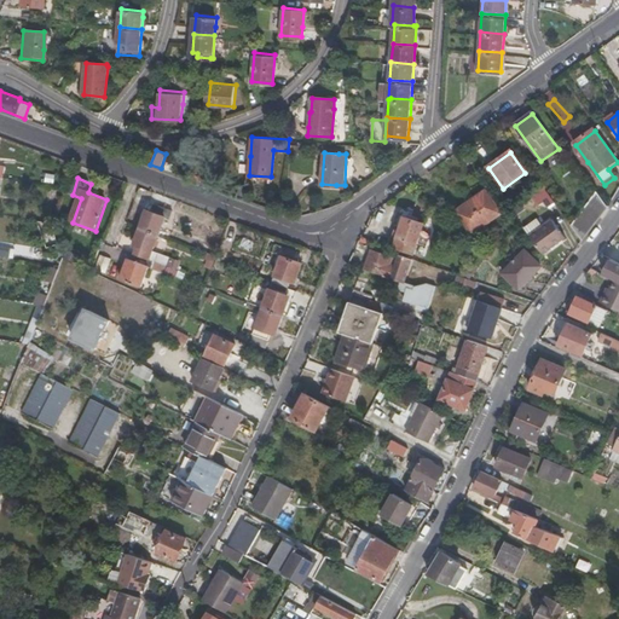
[(549,212),(557,204),(547,189),(538,195),(549,212)]
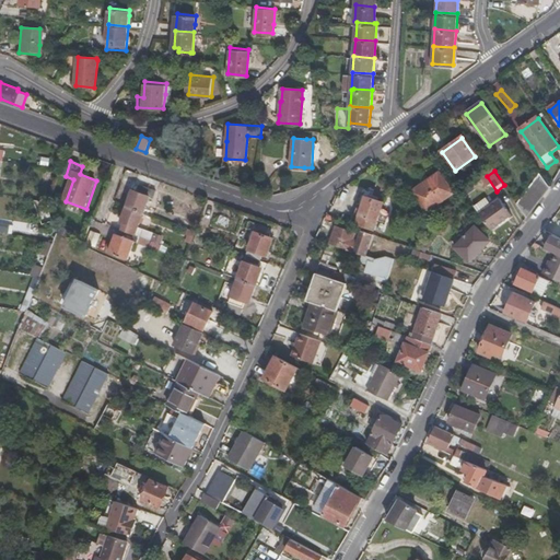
[(454,194),(440,174),(413,193),(429,212),(454,194)]
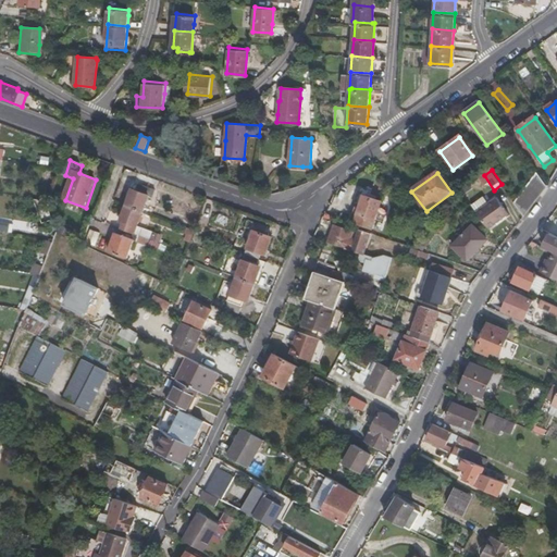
[(527,219),(551,189),(541,176),(517,206),(527,219)]
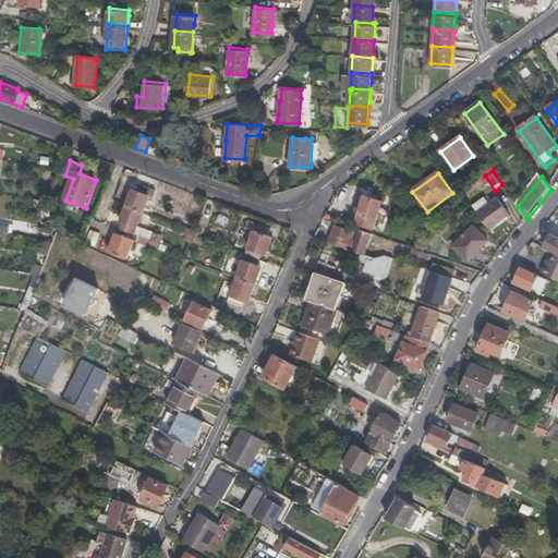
[(134,191),(129,208),(146,214),(153,197),(155,198),(157,193),(141,186),(138,193),(134,191)]
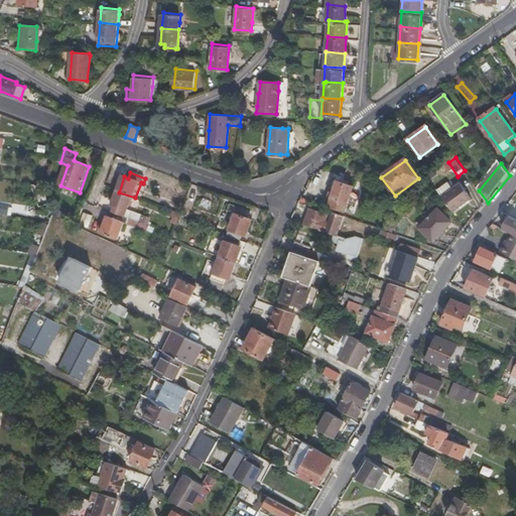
[(339,182),(331,208),(347,212),(355,187),(339,182)]
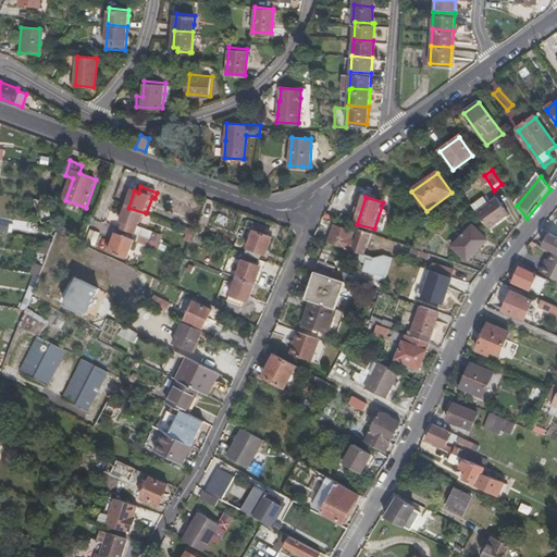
[(478,214),(490,231),(509,217),(497,200),(489,207),(478,214)]
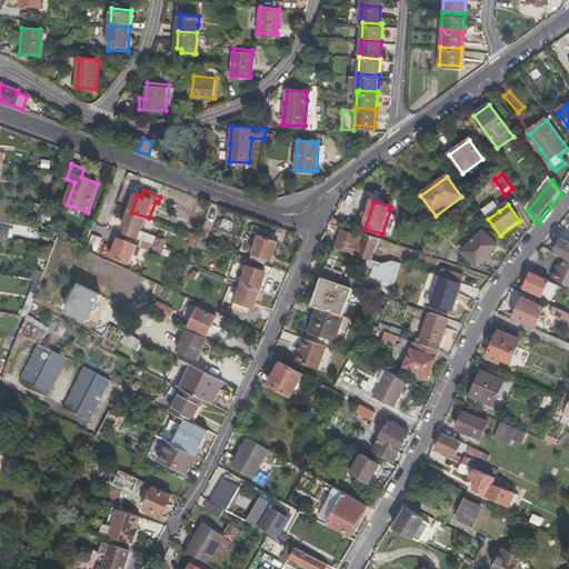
[(130,229),(127,236),(157,247),(159,239),(143,233),(149,218),(131,212),(126,228),(130,229)]
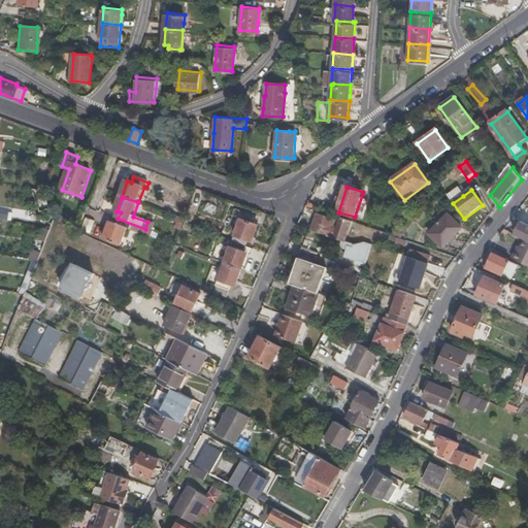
[(0,217),(7,218),(8,210),(0,208),(0,217)]
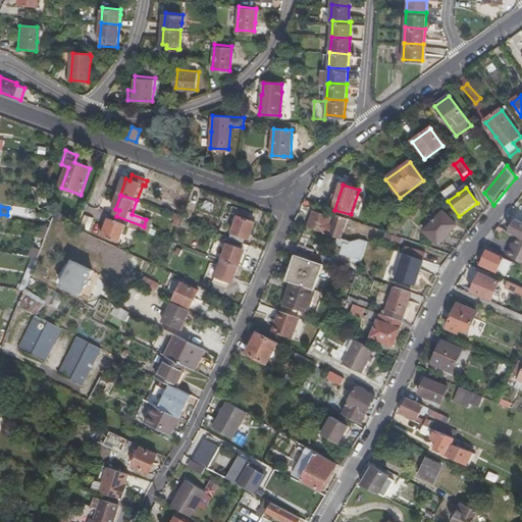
[(445,212),(425,231),(439,244),(458,225),(445,212)]
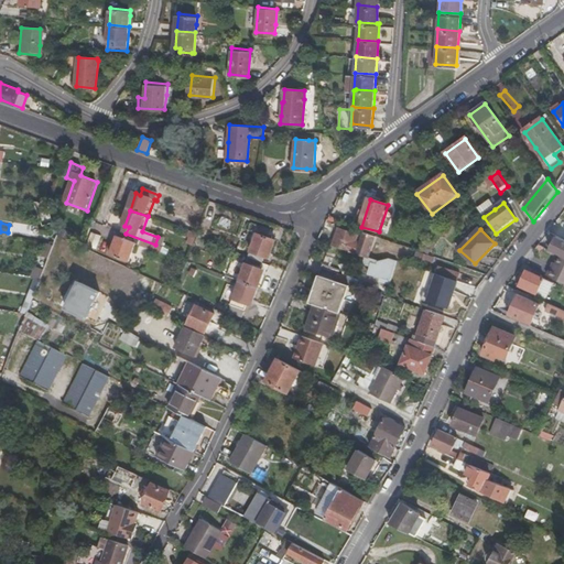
[(185,242),(192,246),(197,234),(190,230),(185,242)]
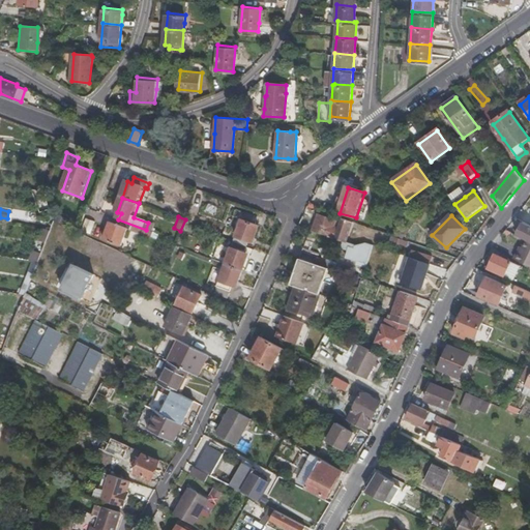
[(82,230),(91,233),(95,221),(86,217),(82,230)]
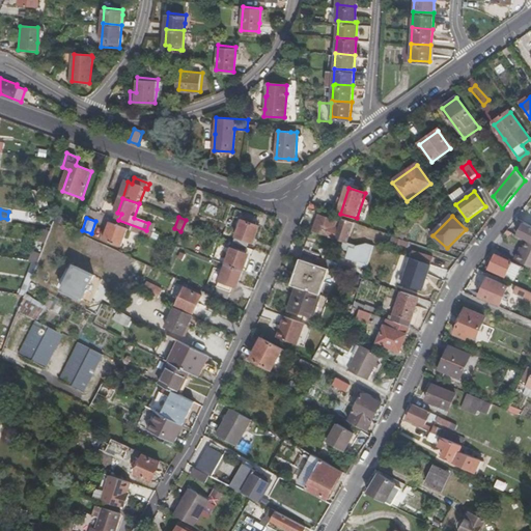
[(331,238),(331,239),(344,244),(347,245),(355,224),(344,220),(340,229),(334,227),(336,223),(320,218),(315,231),(331,238)]
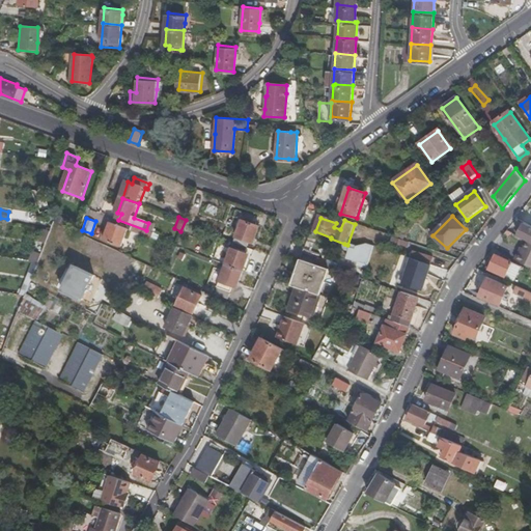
[(144,235),(146,230),(118,220),(116,226),(113,224),(107,241),(123,247),(130,230),(144,235)]
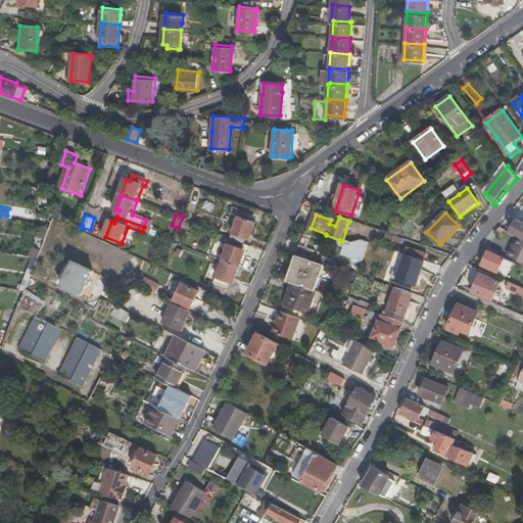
[(511,232),(515,234),(522,237),(522,222),(516,219),(510,231),(511,232)]
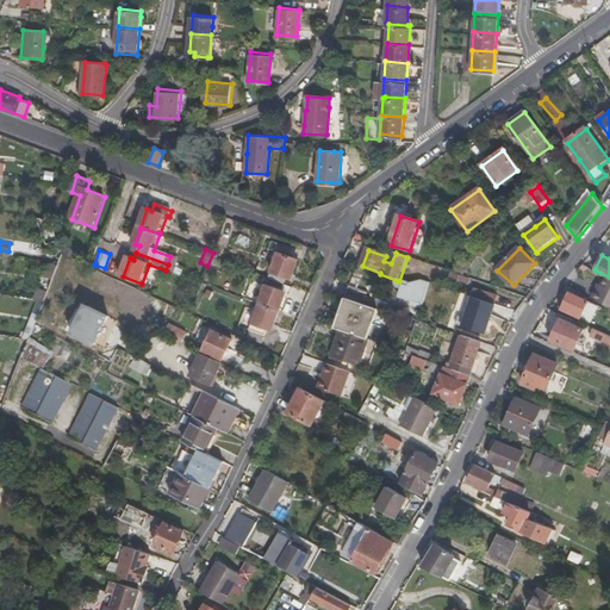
[(279,256),(271,280),(285,286),(288,278),(292,280),(298,262),(279,256)]
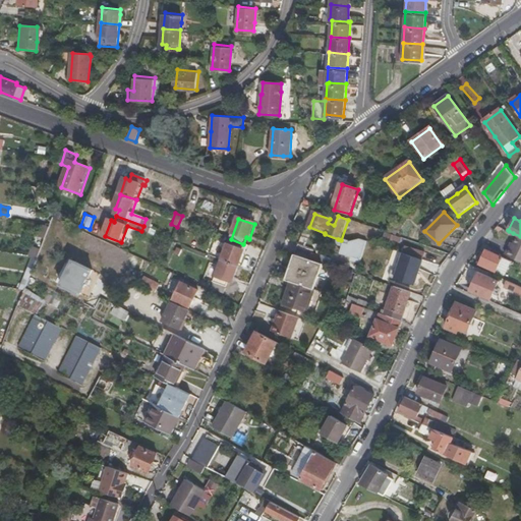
[(400,243),(402,238),(386,233),(383,240),(393,243),(394,241),(400,243)]
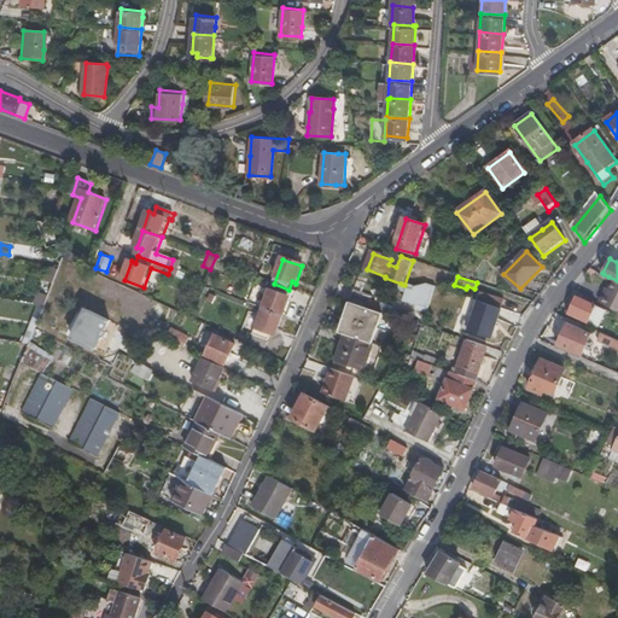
[(617,305),(617,280),(608,277),(605,285),(601,290),(598,289),(593,297),(617,309),(617,305)]
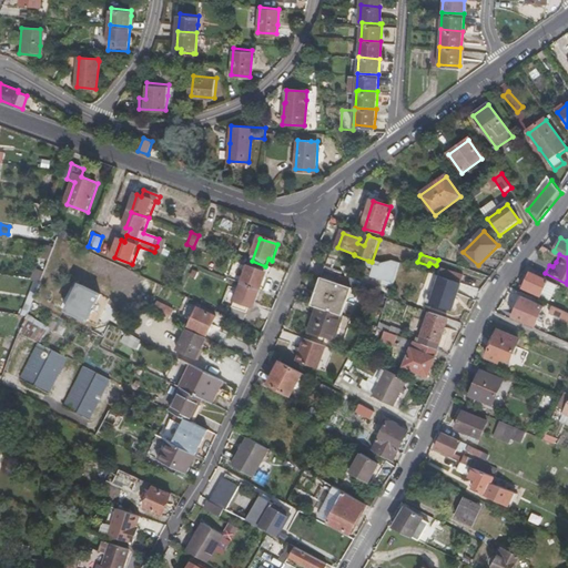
[(252,261),(243,284),(261,291),(266,275),(263,273),(265,266),(252,261)]
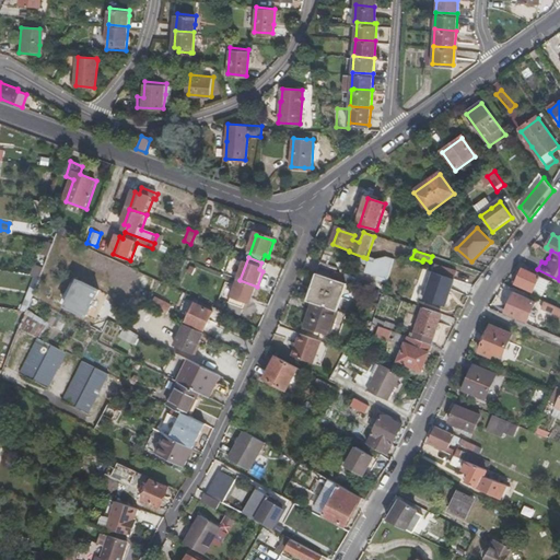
[(378,282),(388,286),(397,261),(388,258),(374,260),(366,258),(363,257),(361,264),(365,266),(363,273),(380,279),(378,282)]
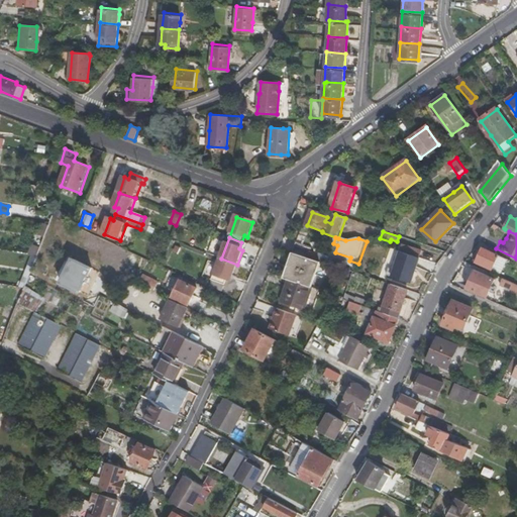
[(294,253),(314,260),(316,254),(311,252),(313,248),(297,243),(294,253)]
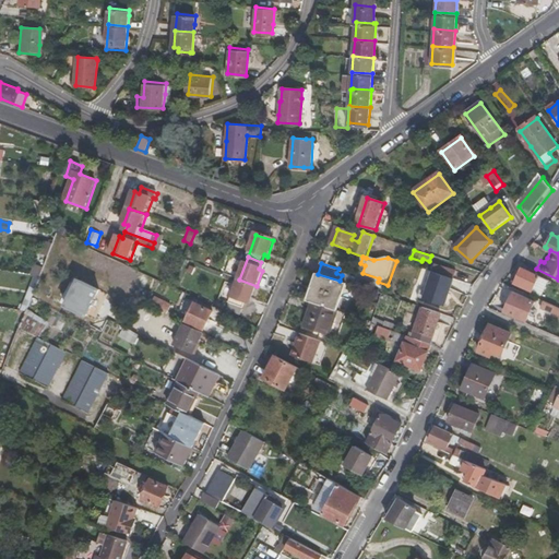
[(521,270),(515,284),(542,295),(548,281),(521,270)]
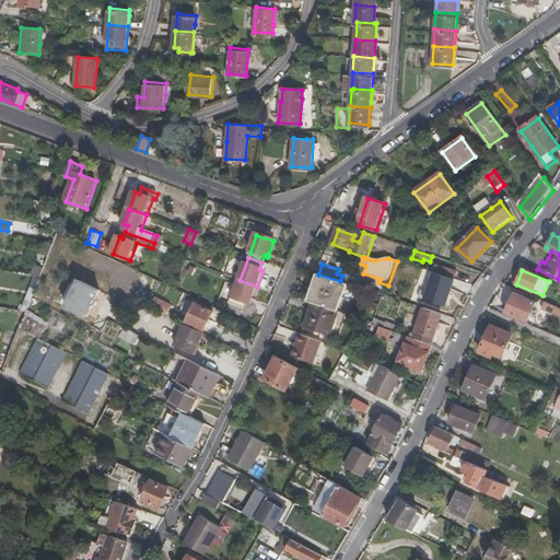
[(445,307),(455,280),(434,273),(427,294),(421,292),(419,299),(445,307)]
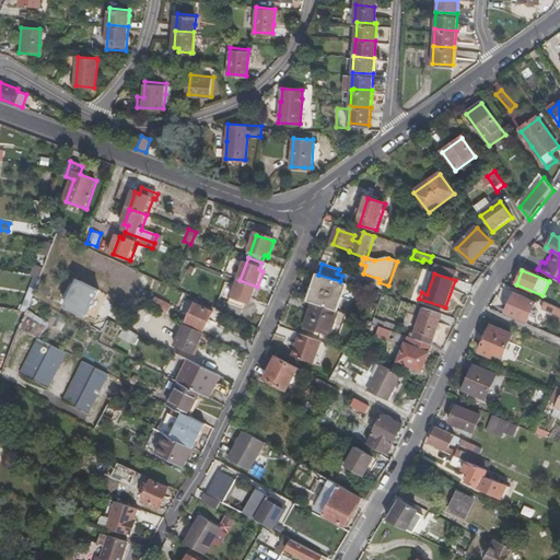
[(345,298),(349,284),(345,283),(340,281),(318,275),(314,288),(345,298)]
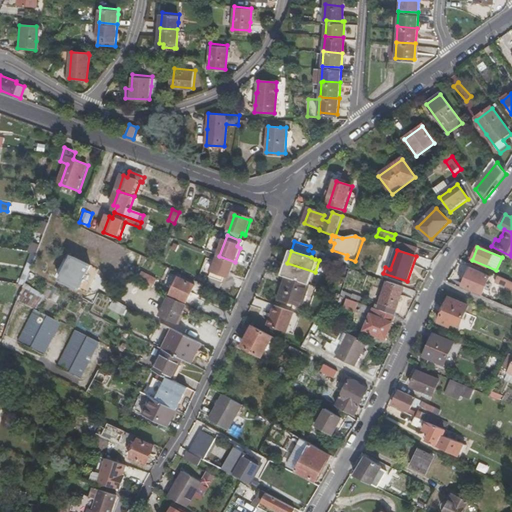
[(317,253),(315,259),(319,260),(325,262),(327,255),(317,252),(317,253)]
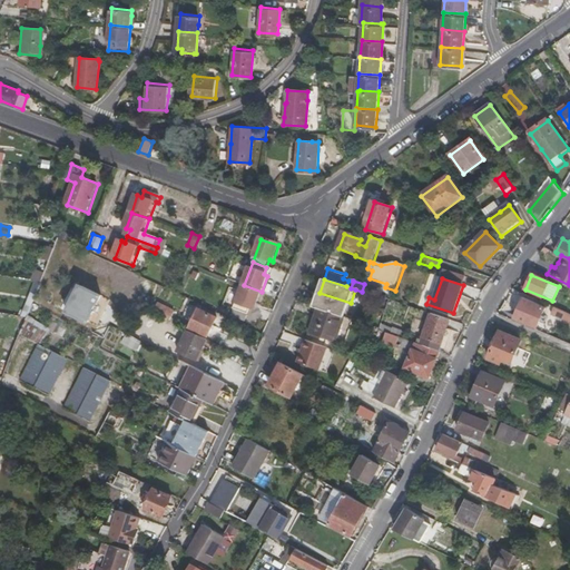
[(255,310),(262,292),(244,285),(235,308),(249,314),(252,308),(255,310)]
